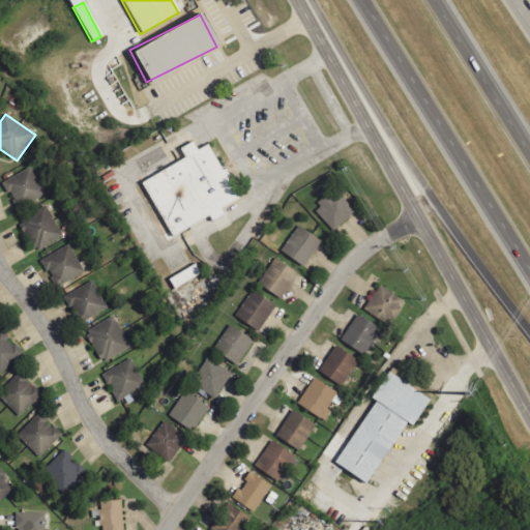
[(140,182),(171,238),(209,217),(211,221),(223,214),(219,209),(237,199),(207,144),(196,150),(192,142),(178,149),(183,158),(140,182)]
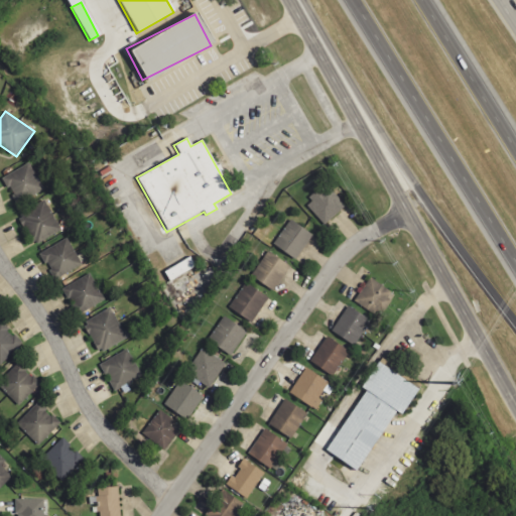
[(1,178),(17,206),(45,189),(29,162),(1,178)]
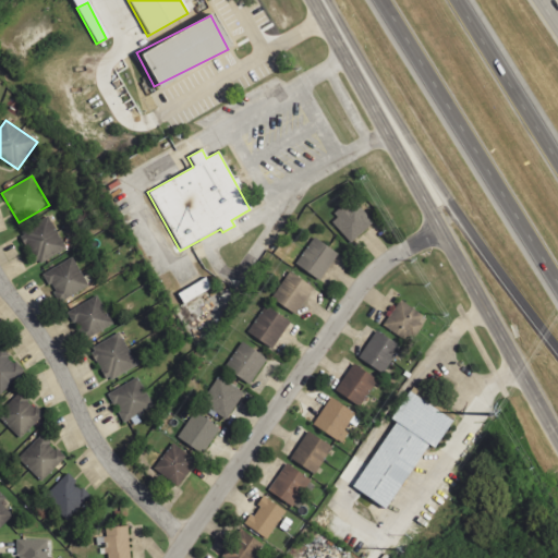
[(374,222),(356,204),(351,208),(347,204),(329,220),(351,243),(374,222)]
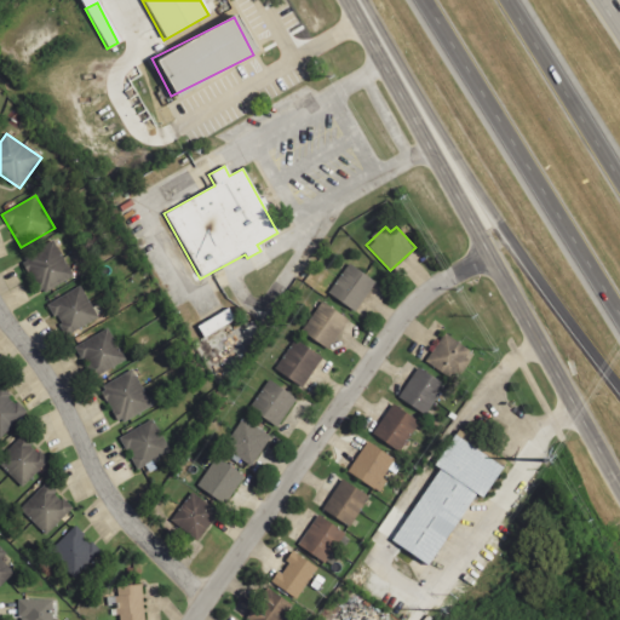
[(73,280),(57,241),(22,256),(38,294),(73,280)]
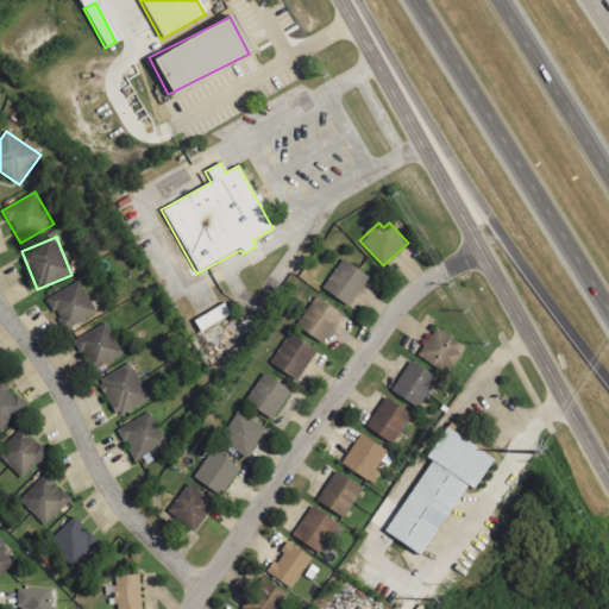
[(322,292),(350,307),(369,276),(340,259),(322,292)]
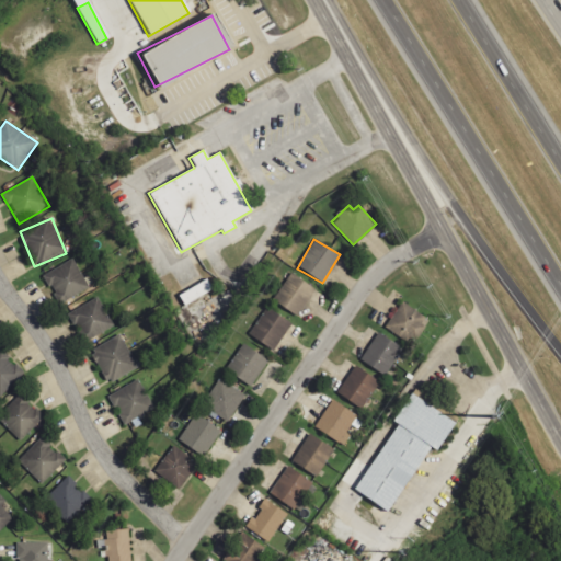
[(89,287),(72,259),(44,275),(60,304),(89,287)]
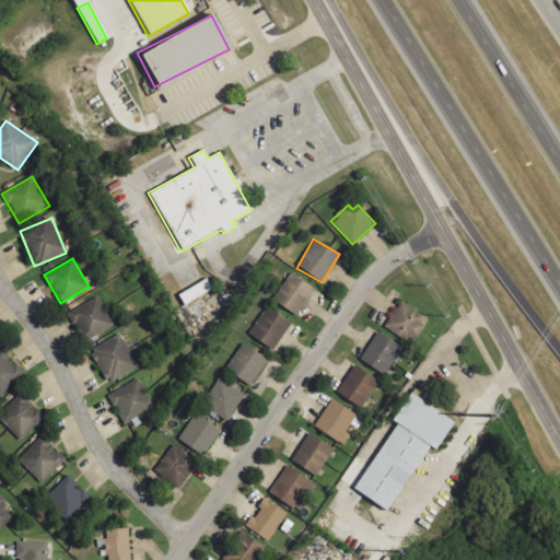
[(315,289),(290,273),(272,301),(298,316),(315,289)]
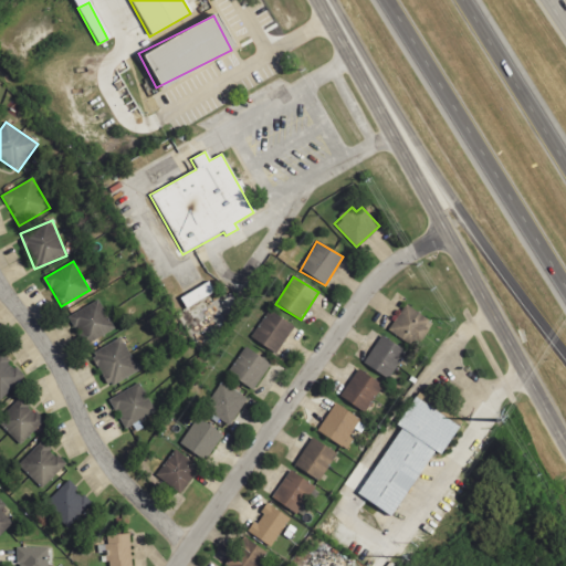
[(213,293),(207,282),(179,297),(186,308),(213,293)]
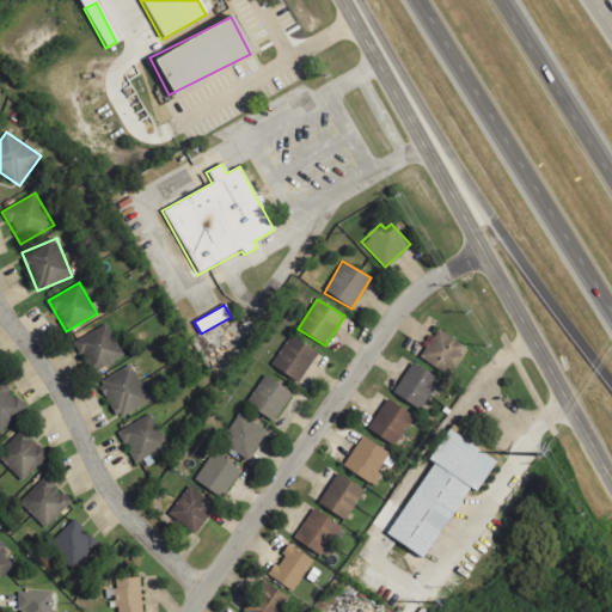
[(123,359),(109,325),(74,341),(90,373),(123,359)]
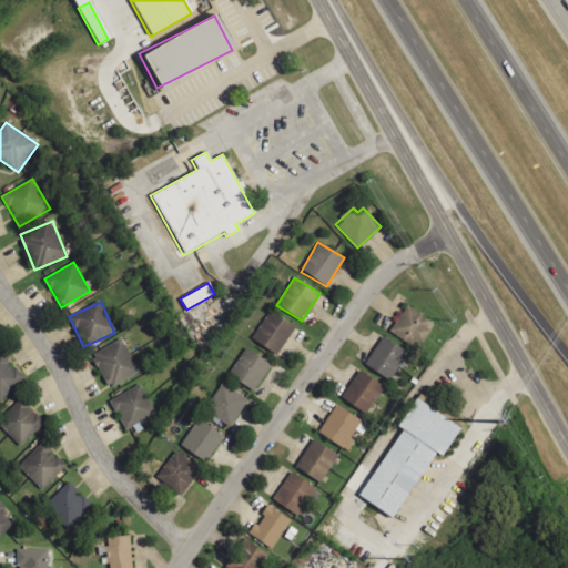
[(389,332),(412,345),(428,318),(406,305),(389,332)]
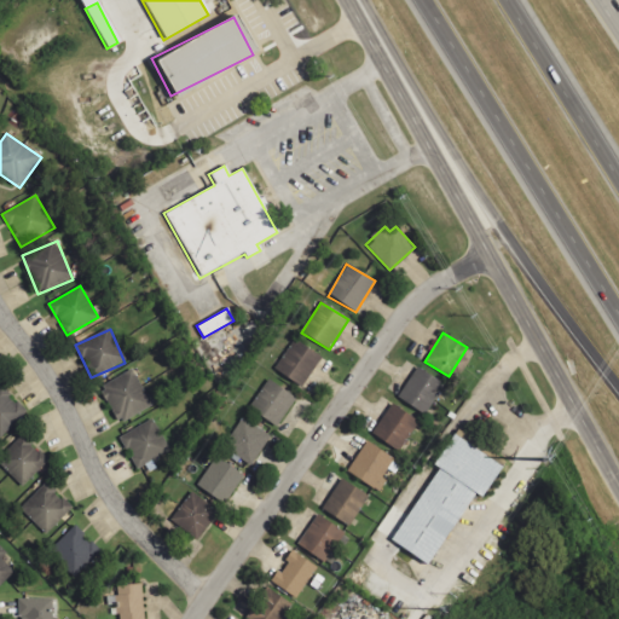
[(322,357),(295,339),(276,369),(302,387),(322,357)]
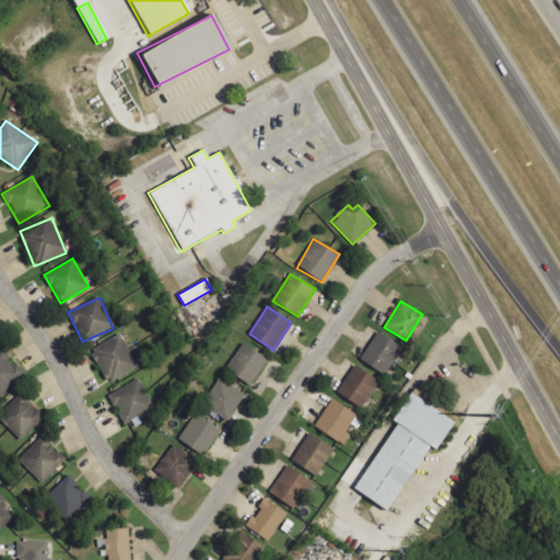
[(388,374),(400,343),(372,333),(361,363),(388,374)]
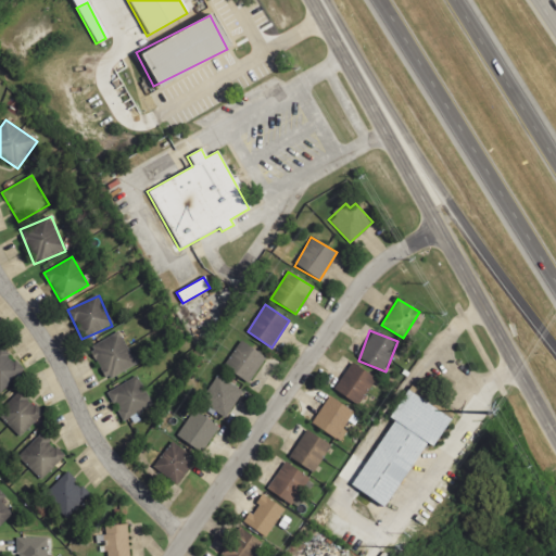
[(137,364),(118,331),(88,349),(106,380),(137,364)]
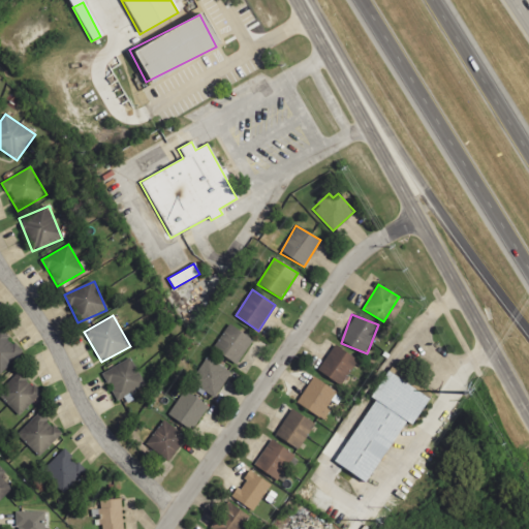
[(238,364),(252,338),(228,324),(214,351),(238,364)]
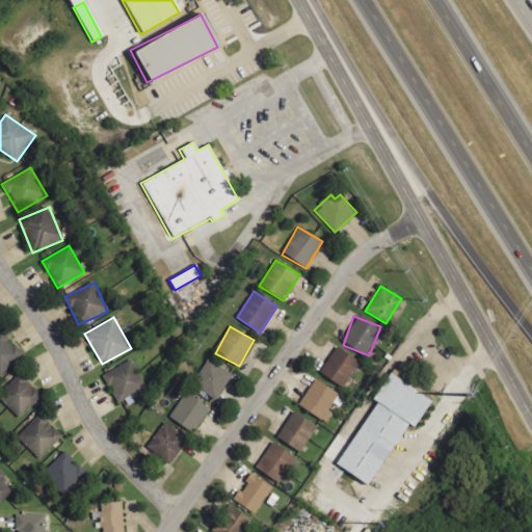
[(0,375),(2,377),(24,353),(1,331),(0,331),(0,375)]
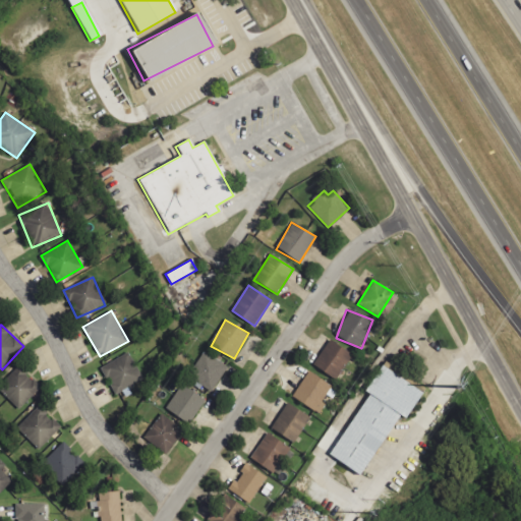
[(338,379),(351,351),(327,339),(313,367),(338,379)]
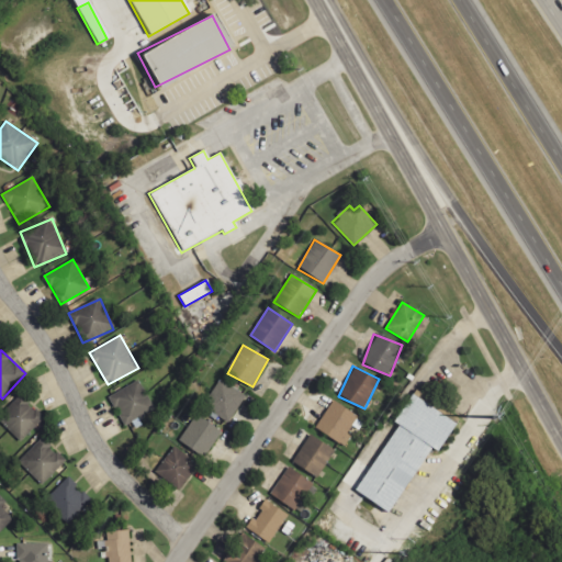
[(246,395),(234,388),(222,379),(203,406),(227,423),(246,395)]
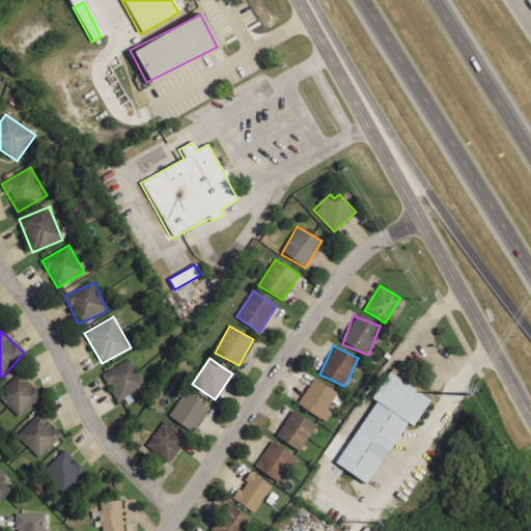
[(118,402),(146,387),(131,359),(102,375),(118,402)]
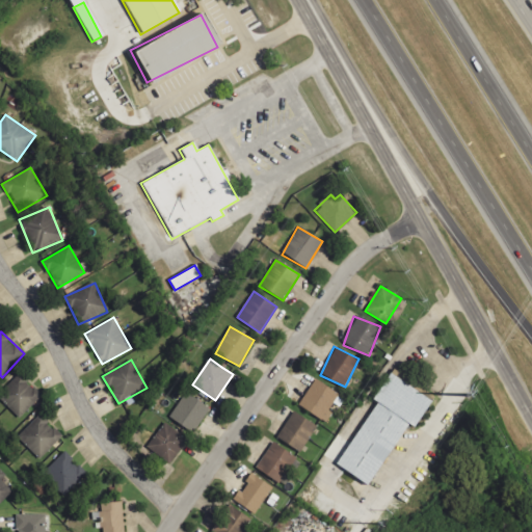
[(375,402),(336,466),(368,485),(407,424),(414,428),(431,400),(389,373),(372,400),(375,402)]
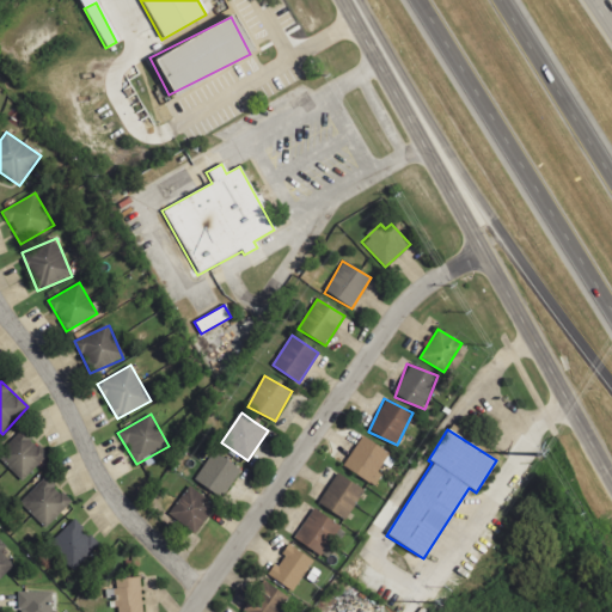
[(0,451),(0,457),(22,481),(47,457),(23,430),(0,451)]
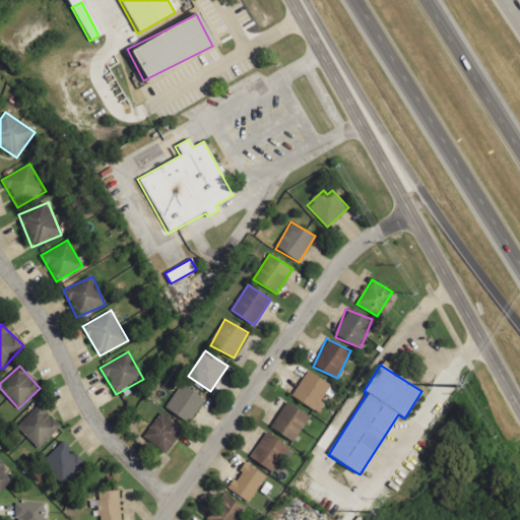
[(332,385),(308,370),(291,396),(320,413),(326,404),(321,402),(332,385)]
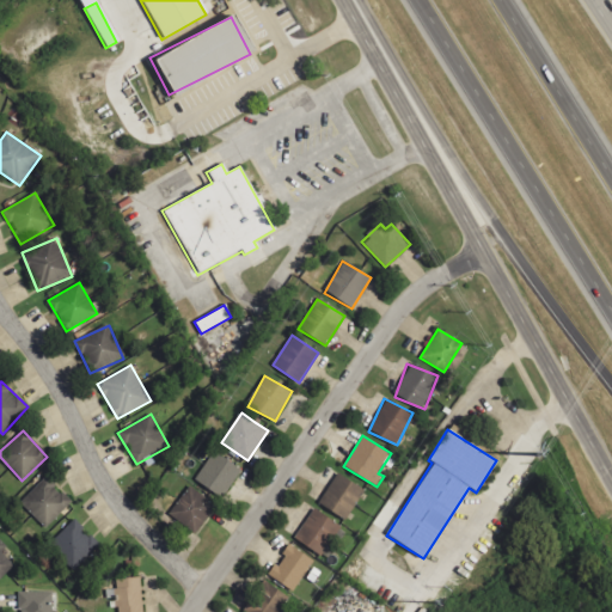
[(242,470),(214,452),(195,481),(222,499),(242,470)]
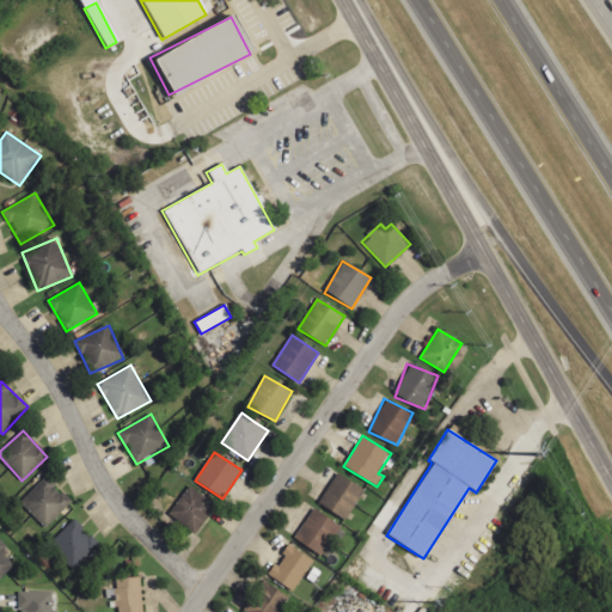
[(318,506),(348,521),(365,489),(335,473),(318,506)]
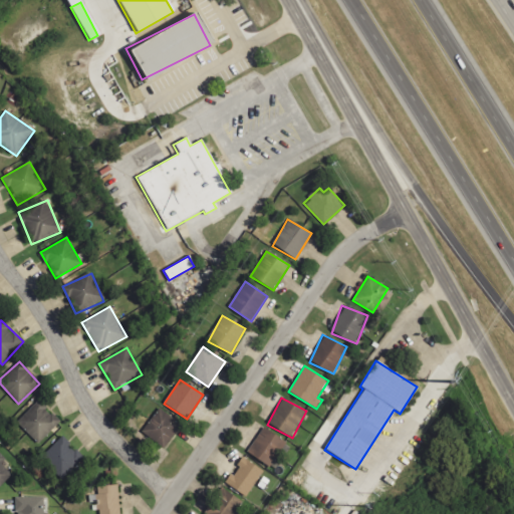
[(37,443),(60,422),(40,401),(17,421),(37,443)]
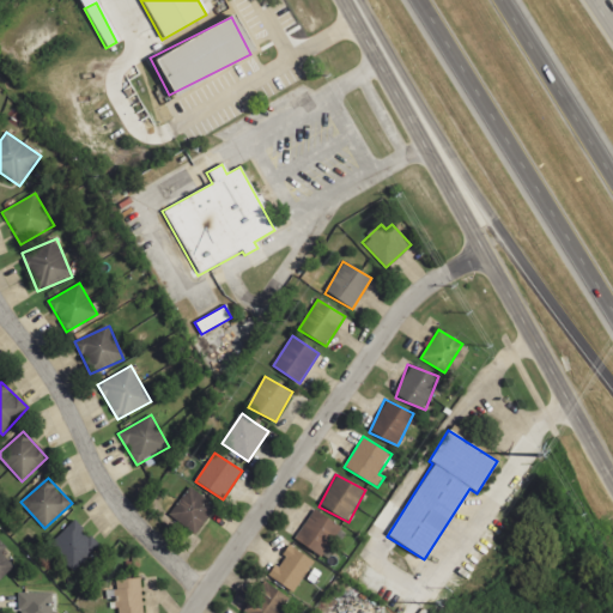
[(170,517),(198,534),(216,504),(188,487),(170,517)]
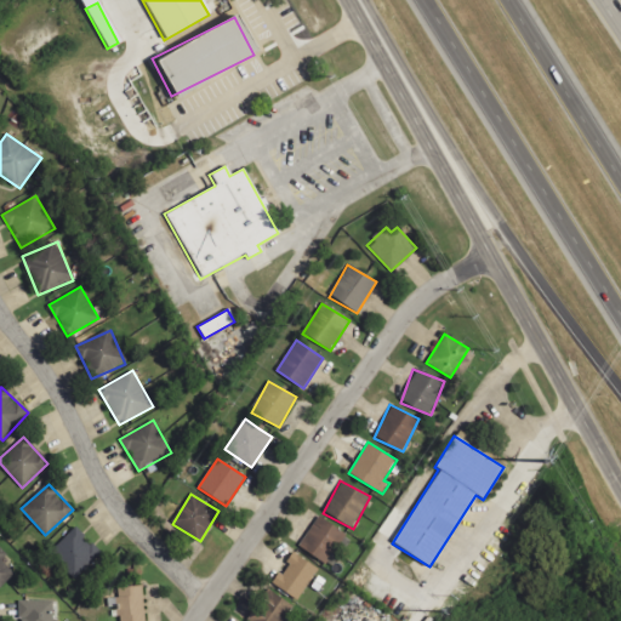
[(298,550),(328,564),(345,531),(315,517),(298,550)]
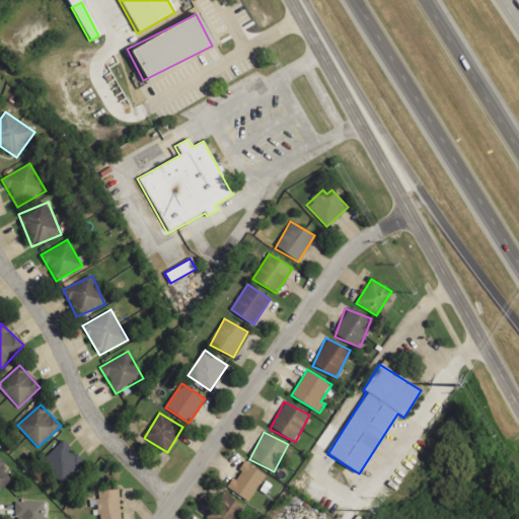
[(84,461),(63,440),(42,462),(63,484),(84,461)]
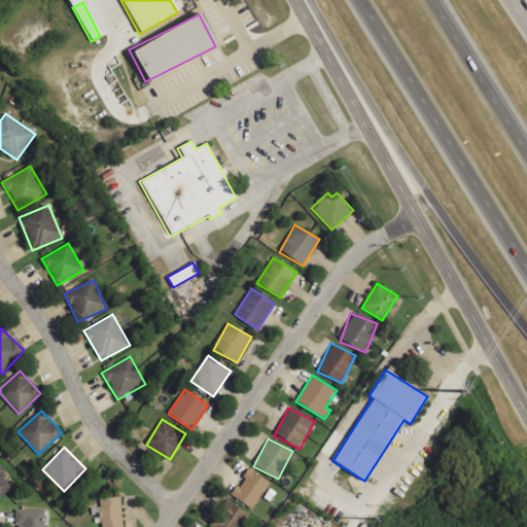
[(2,476),(6,470),(0,464),(0,498),(12,486),(2,476)]
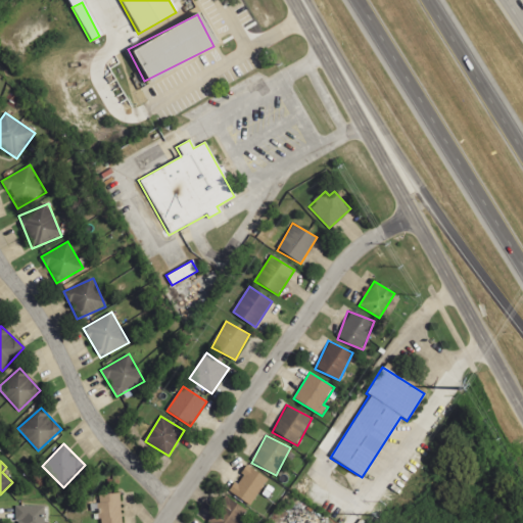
[(252,506),(268,478),(246,466),(236,484),(234,482),(228,492),(252,506)]
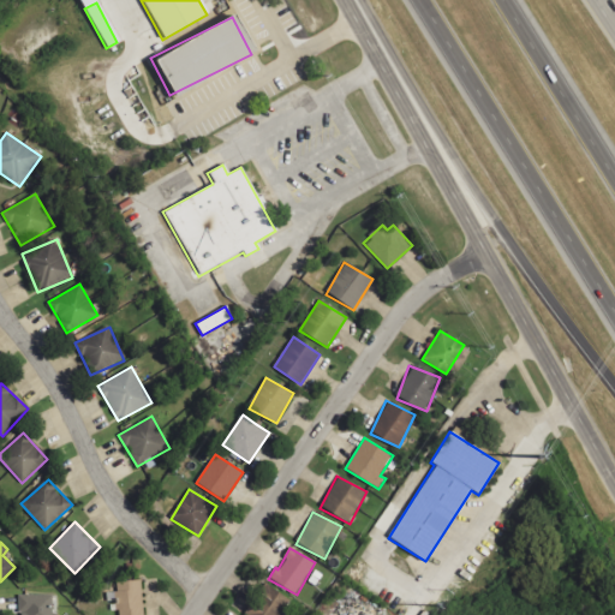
[(118,592),(109,592),(111,601),(118,601),(118,614),(143,614),(142,580),(118,581),(118,592)]
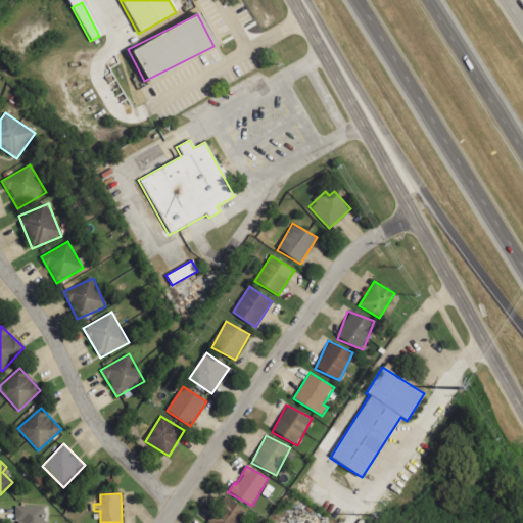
[(208,522),(238,522),(246,509),(223,495),(208,522)]
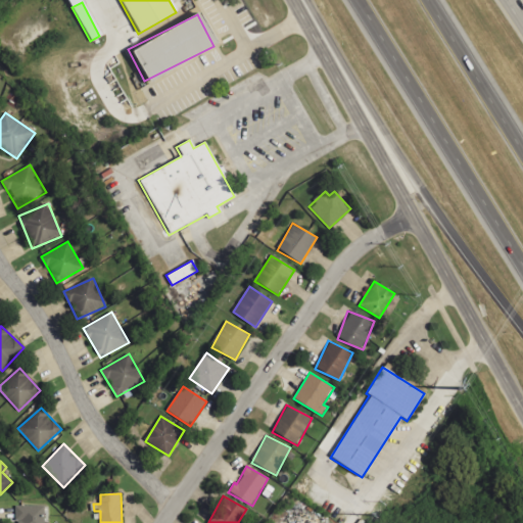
[(49,522),(49,521),(45,522),(45,505),(15,506),(16,522),(17,522),(49,522)]
